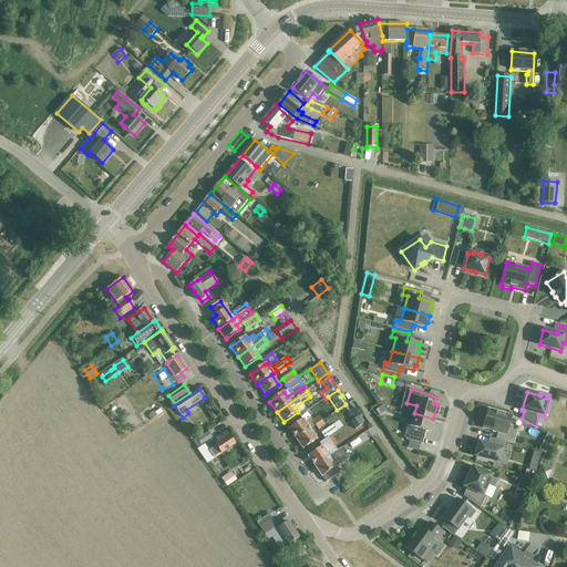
[(311,412),(320,406),(316,401),(307,406),(311,412)]
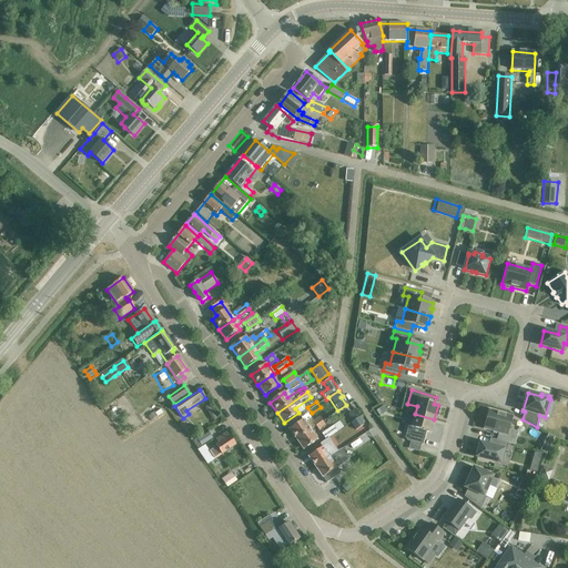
[(217,419),(209,406),(203,409),(212,423),(217,419)]
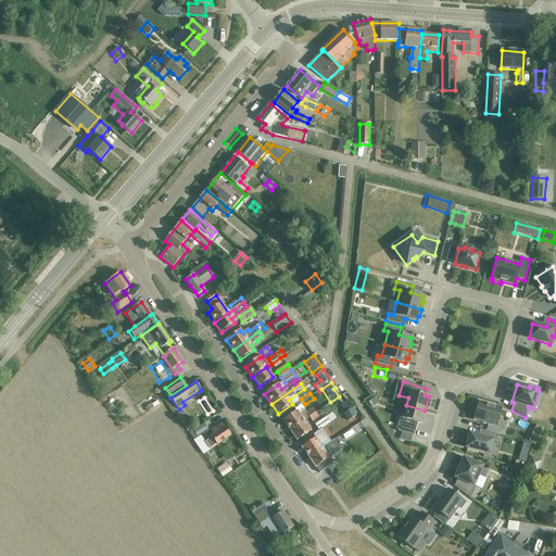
[(376,399),(368,403),(373,408),(379,404),(376,399)]
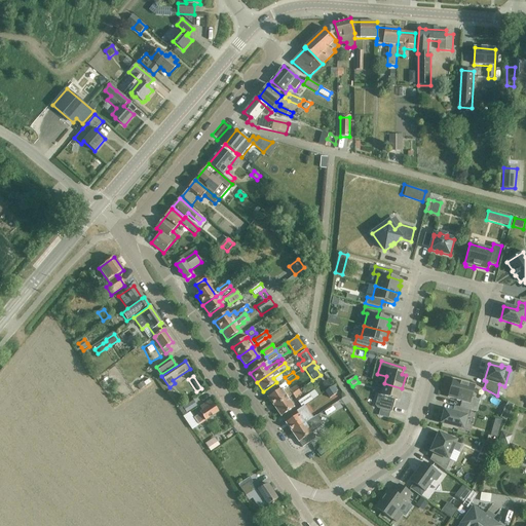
[(475,386),(453,380),(448,398),(462,401),(460,408),(477,412),(480,401),(472,399),(475,386)]
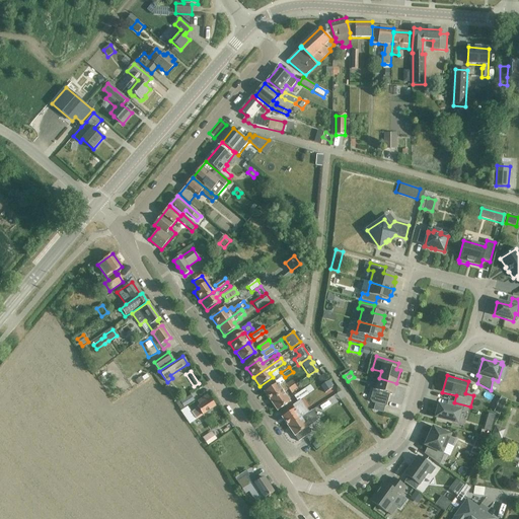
[(373,389),(370,400),(372,402),(376,403),(374,410),(378,411),(383,412),(385,406),(386,406),(389,394),(393,395),(396,383),(379,378),(376,390),(373,389)]
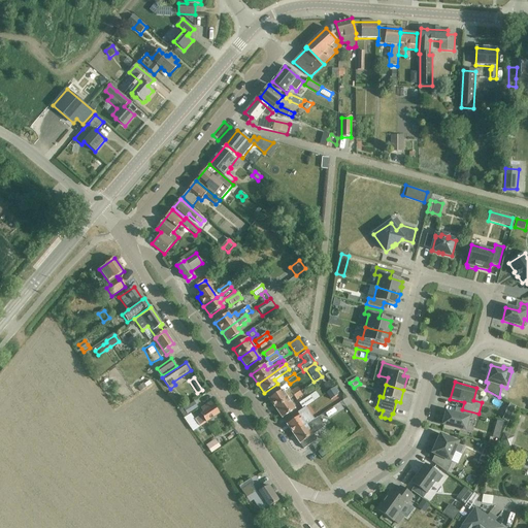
[(275,409),(288,400),(293,397),(299,393),(296,388),(291,392),(289,390),(284,393),(282,391),(269,400),(275,409)]
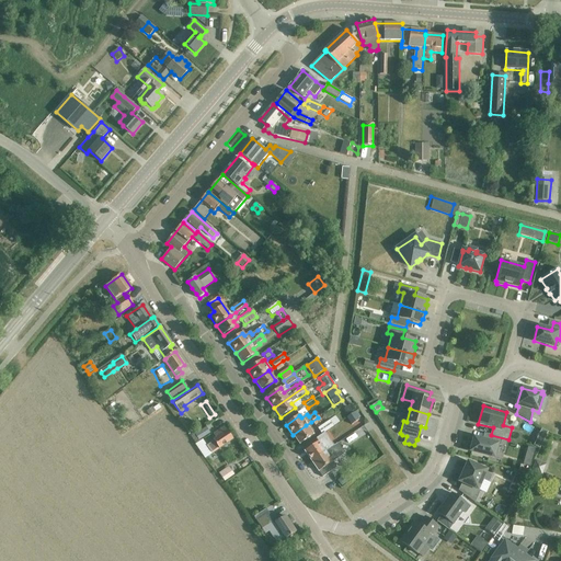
[(359,421),(355,413),(347,419),(353,425),(359,421)]
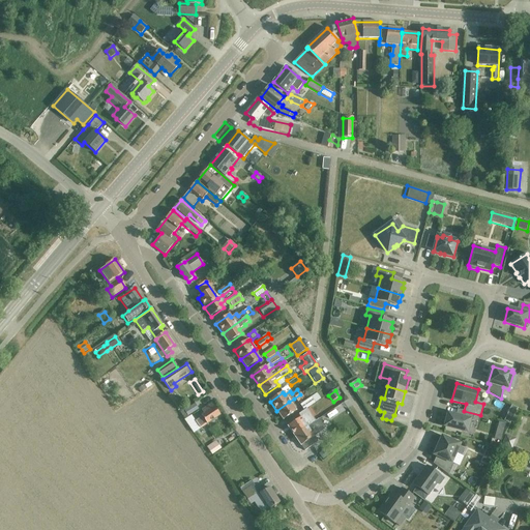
[(181,407),(171,394),(167,398),(176,410),(181,407)]
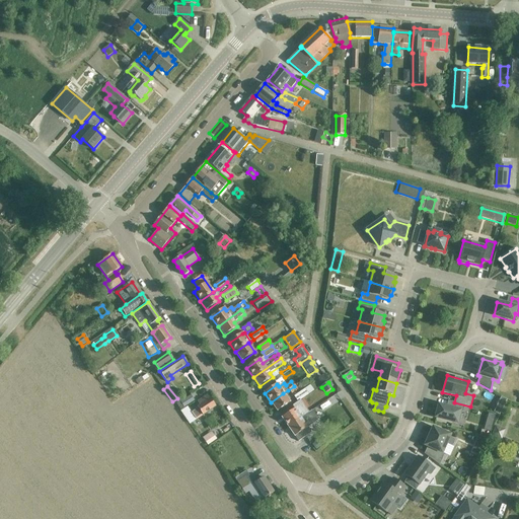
[(297,390),(294,386),(288,390),(291,394),(297,390)]
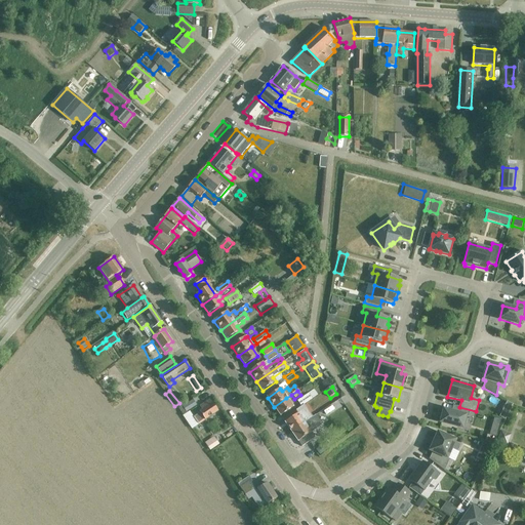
[(301,407),(305,405),(310,402),(318,396),(314,391),(297,402),(301,407)]
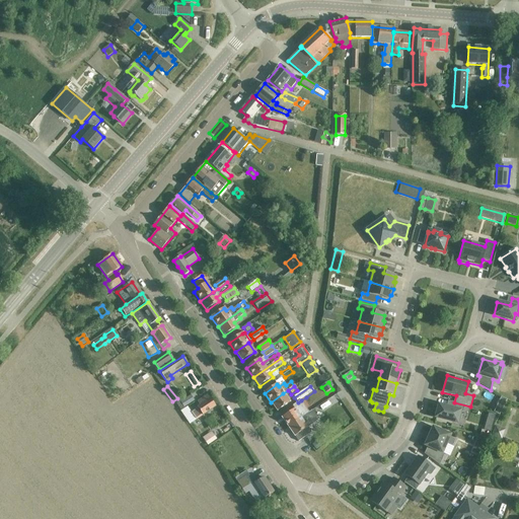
[(290,402),(283,393),(271,402),(277,412),(290,402)]
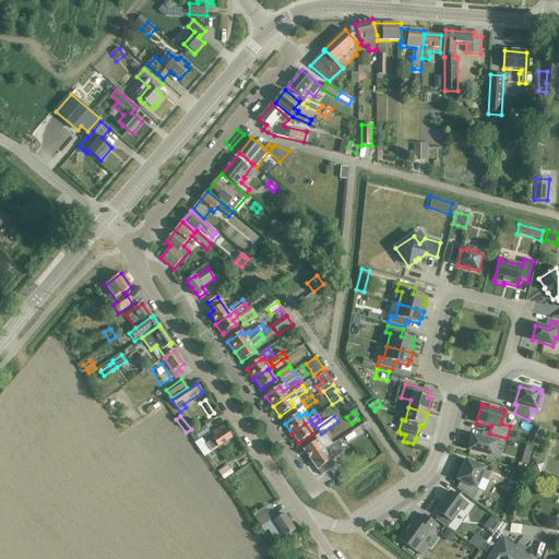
[(193,433),(189,437),(194,443),(199,441),(199,440),(210,432),(205,426),(194,433),(193,433)]
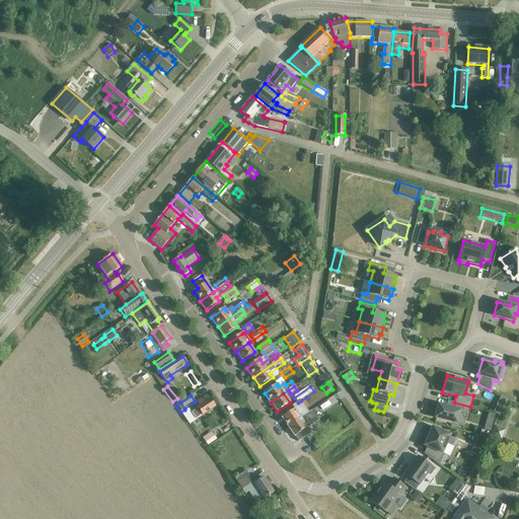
[(200,405),(191,412),(197,420),(216,406),(214,404),(212,401),(208,395),(198,402),(200,405)]
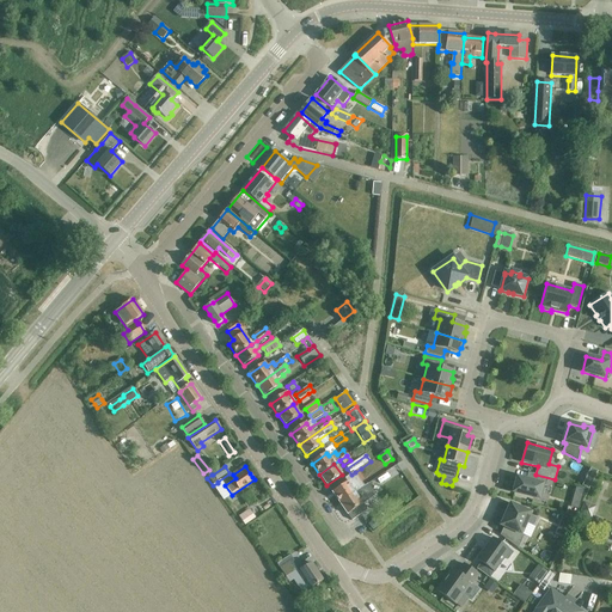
[(591,469),(587,477),(593,481),(598,472),(591,469)]
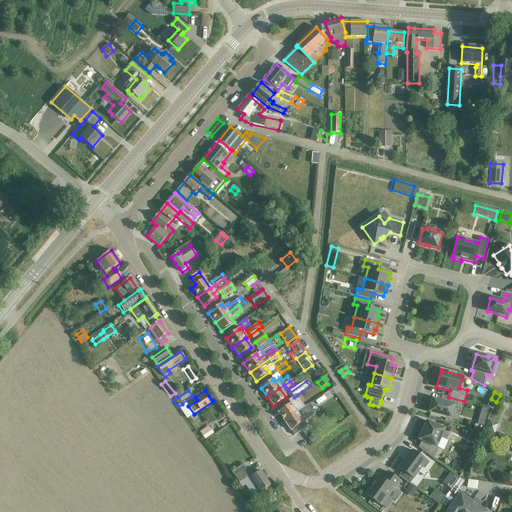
[(312,410),(330,403),(326,393),(308,399),(312,410)]
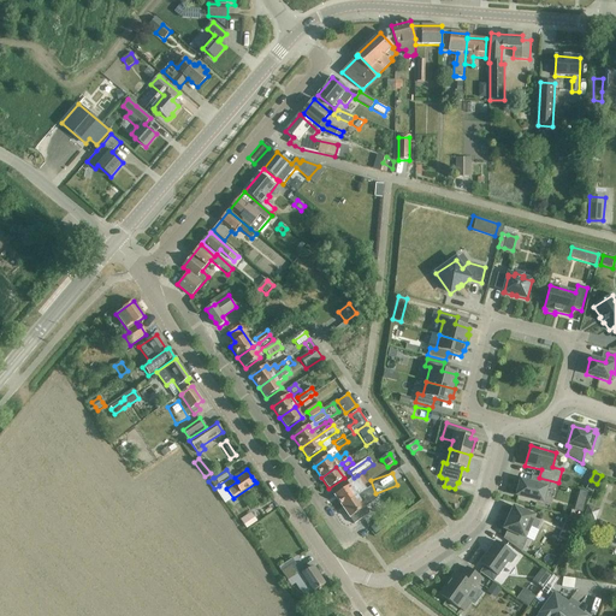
[(350,486),(335,497),(342,508),(357,497),(368,490),(365,485),(362,481),(360,479),(357,475),(354,478),(348,483),(350,486)]
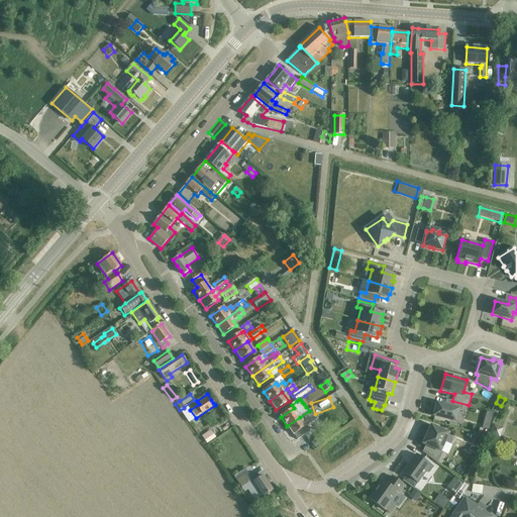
[(434,412),(434,416),(455,422),(458,410),(461,411),(463,404),(449,400),(447,407),(437,404),(436,407),(435,407),(433,412),(434,412)]
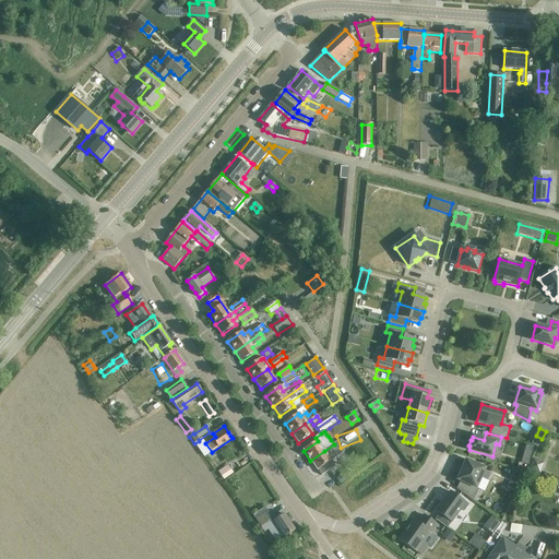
[(324,451),(310,461),(318,471),(318,470),(322,475),(329,471),(334,466),(331,461),(343,453),(336,443),(334,444),(330,448),(324,451)]
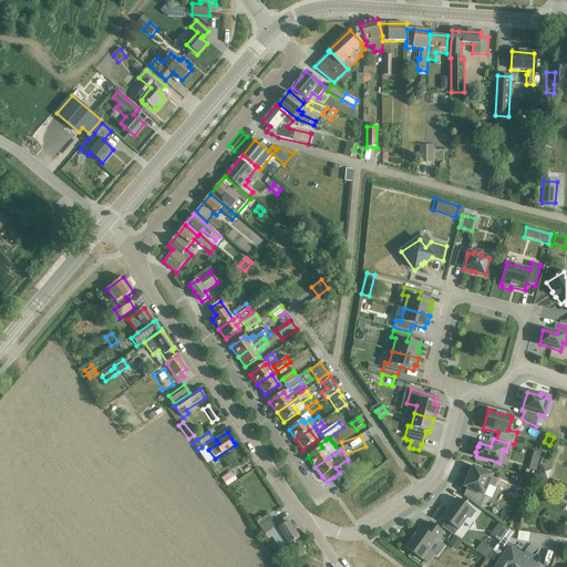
[(542,466),(537,476),(548,481),(553,470),(542,466)]
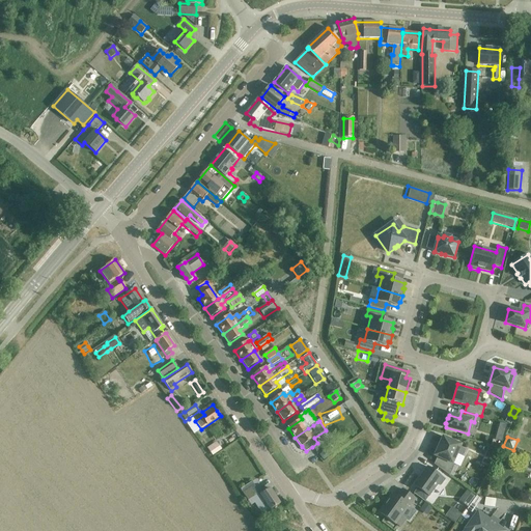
[(434,465),(449,476),(451,472),(454,465),(452,464),(460,445),(443,438),(435,456),(437,457),(434,465)]
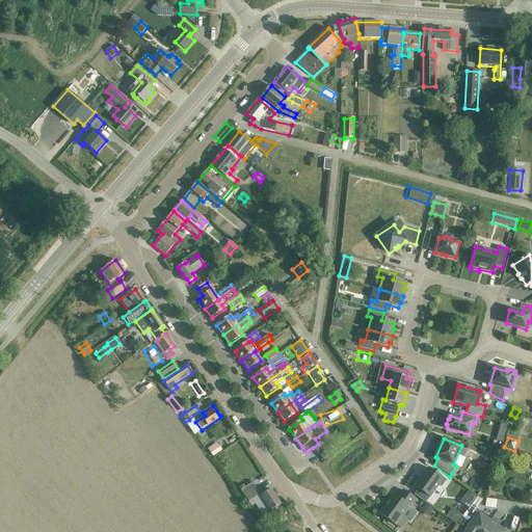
[(209,449),(213,456),(222,450),(217,443),(209,449)]
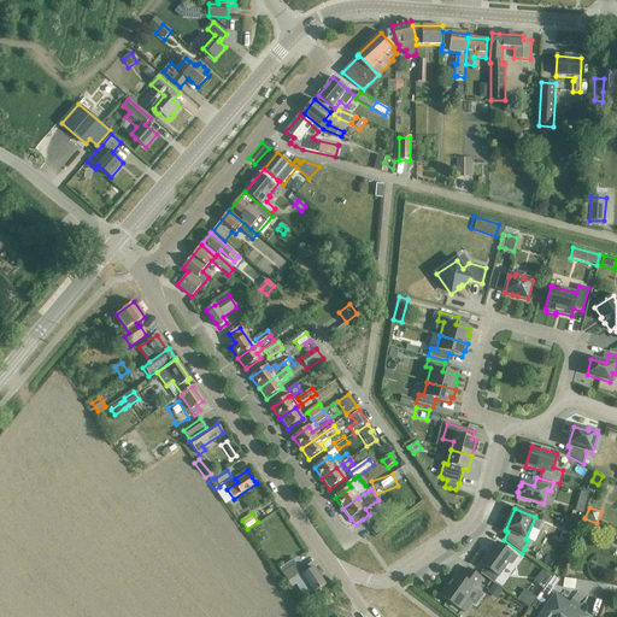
[(569,521),(565,529),(573,533),(576,524),(569,521)]
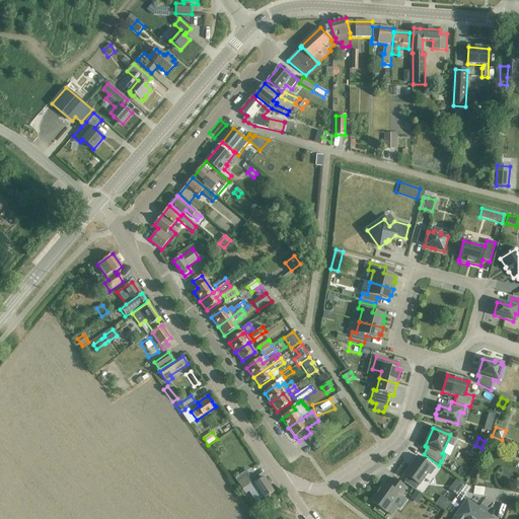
[(410,467),(404,474),(409,477),(404,483),(416,491),(419,486),(420,486),(429,473),(431,474),(435,468),(418,456),(413,463),(414,464),(411,467),(410,467)]
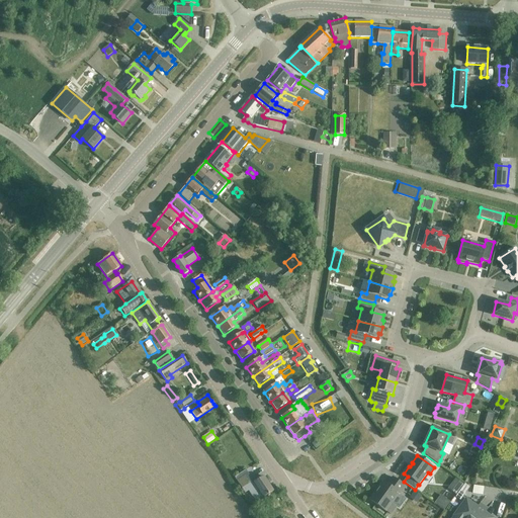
[(254,483),(248,473),(237,481),(245,493),(249,491),(257,503),(273,492),(264,477),(254,483)]
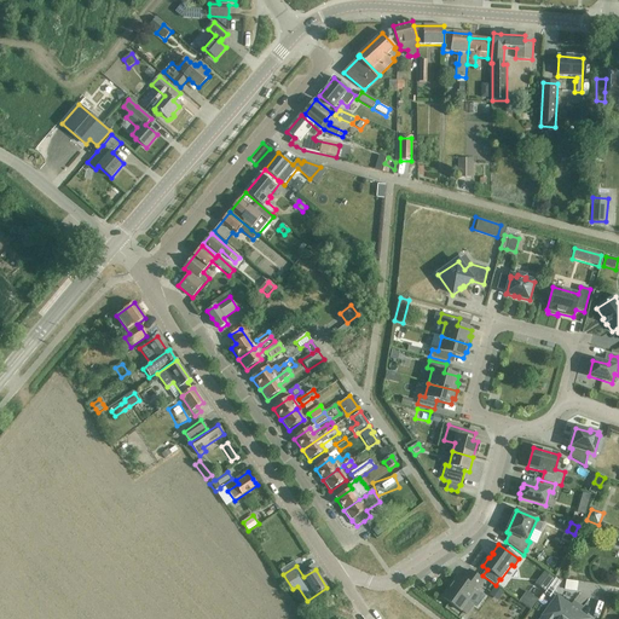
[(457,576),(441,597),(461,612),(462,611),(467,615),(474,605),(476,607),(484,597),(478,591),(485,582),(469,571),(462,579),(457,576)]
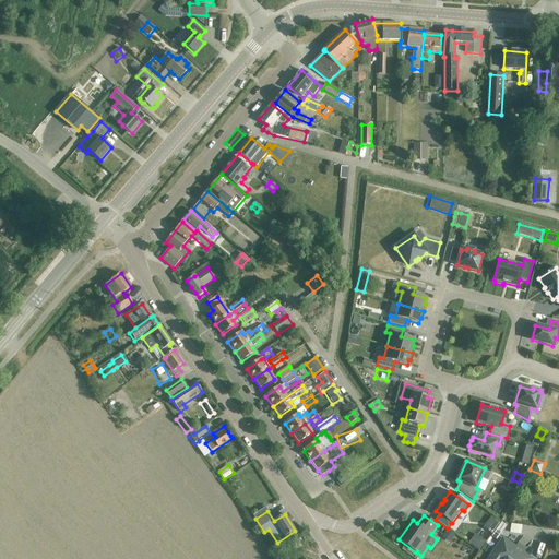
[(500,522),(492,516),(488,522),(492,525),(488,531),(491,533),(500,522)]
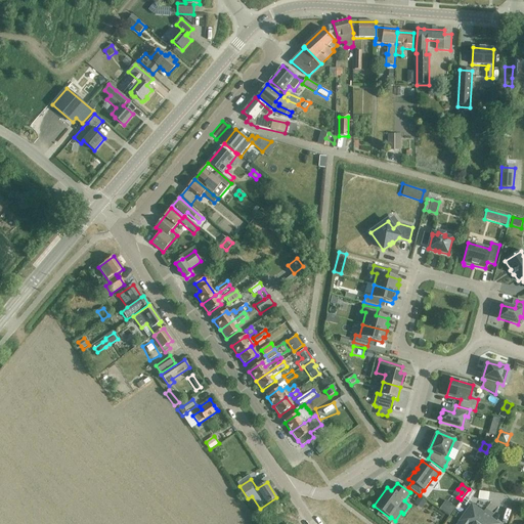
[(470,489),(460,503),(465,507),(475,493),(470,489)]
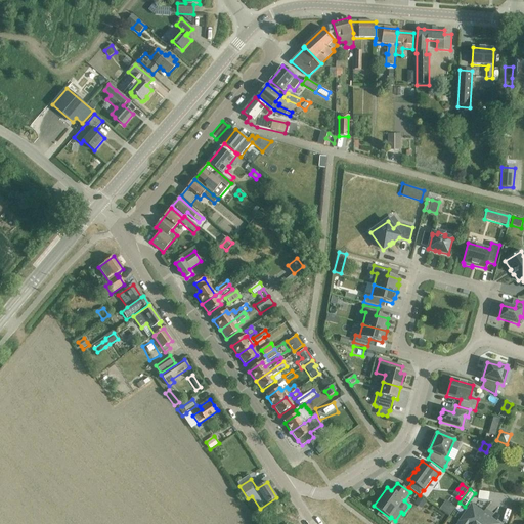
[(420,496),(416,503),(423,508),(427,501),(420,496)]
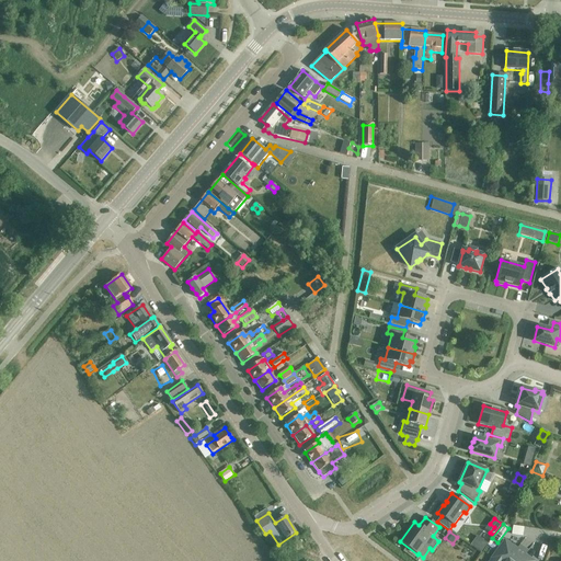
[(477,534),(469,542),(478,549),(485,540),(477,534)]
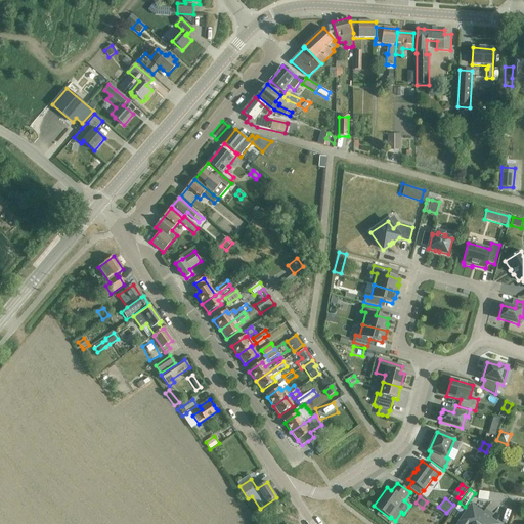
[(472,506),(457,523),(496,523),(490,519),(493,515),(485,510),(482,513),(472,506)]
